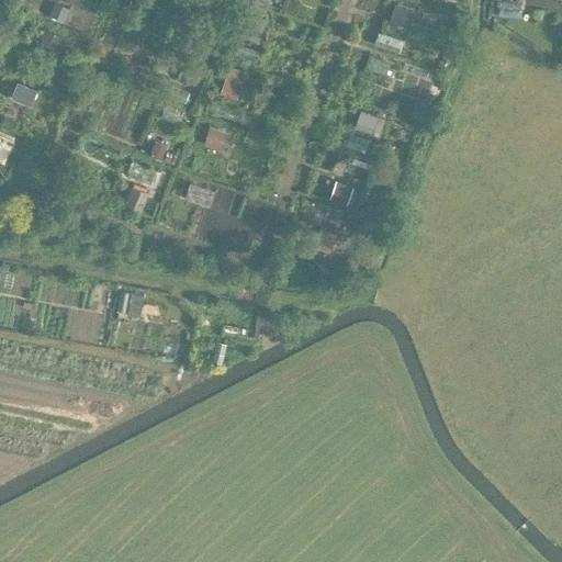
[(54,2),(48,15),(64,22),(69,9),(54,2)]
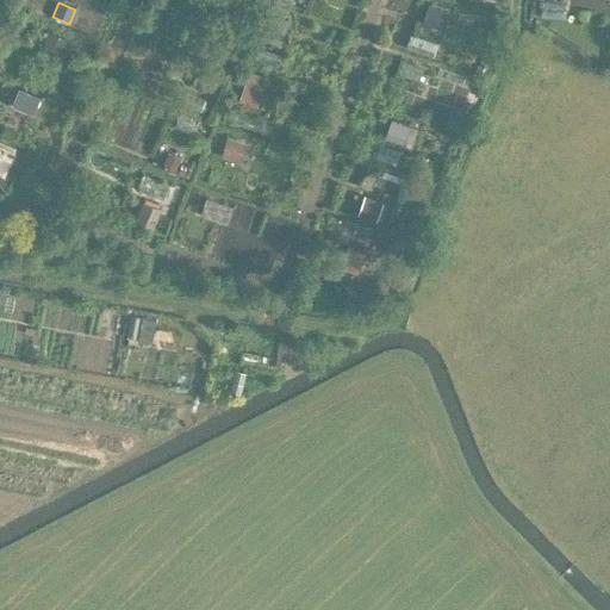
[(430,5),(423,27),(442,33),(449,11),(430,5)]
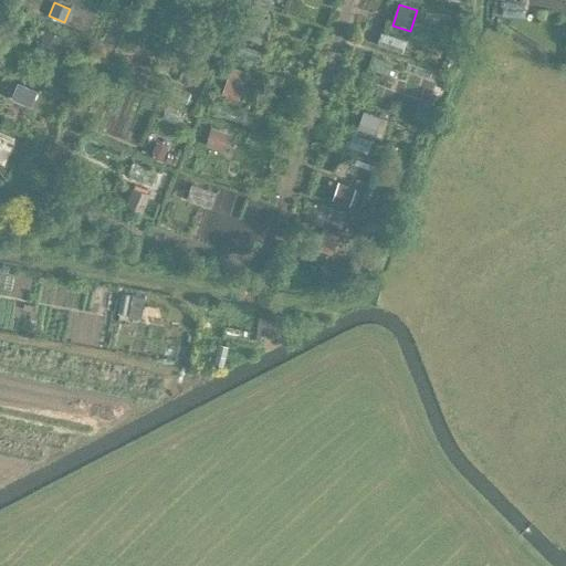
[(249,13),(241,33),(260,40),(268,20),(249,13)]
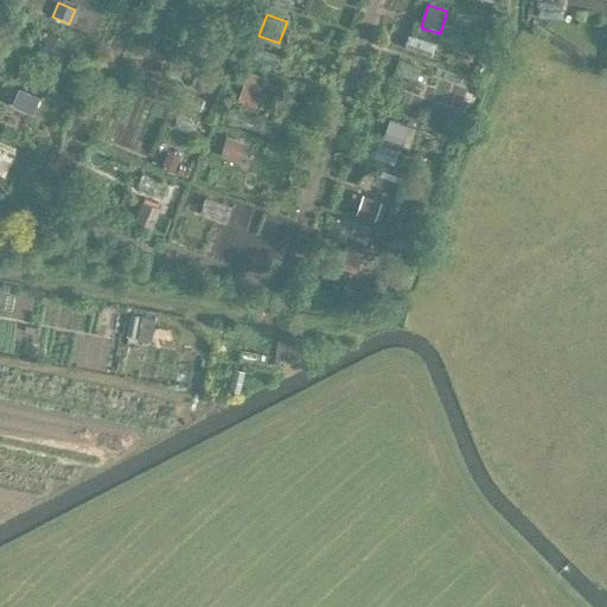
[(46,32),(39,50),(59,58),(66,39),(46,32)]
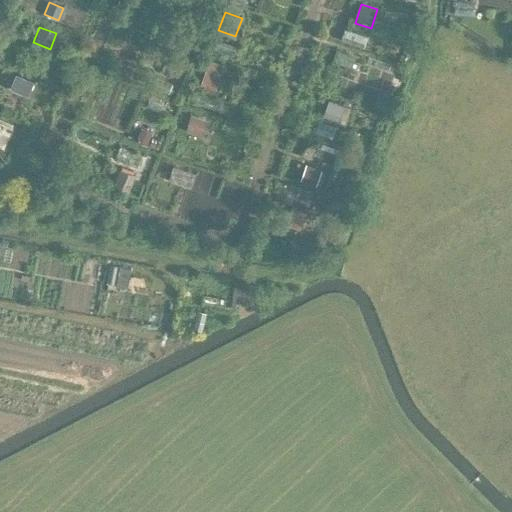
[(208,60),(200,84),(216,89),(224,66),(208,60)]
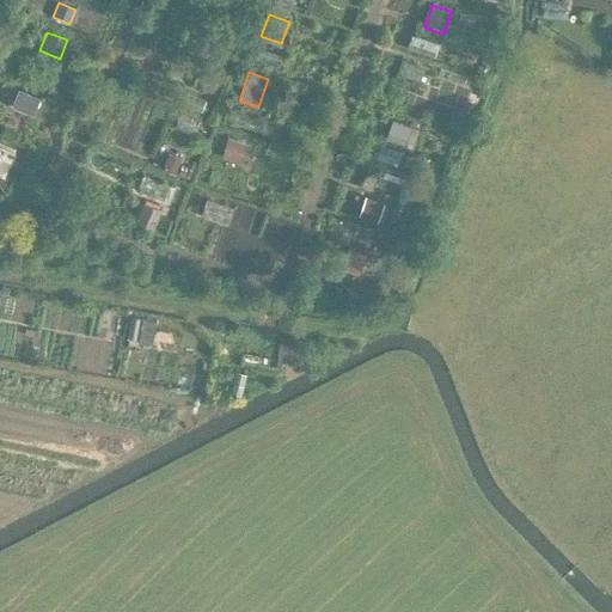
[(19,90),(12,106),(28,112),(35,97),(19,90)]
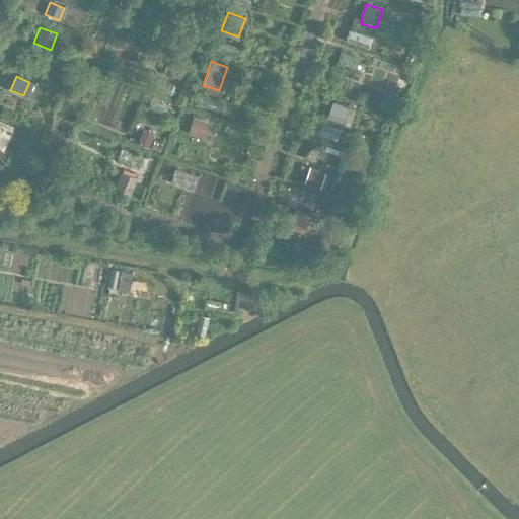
[(332,101),(327,116),(344,122),(349,108),(349,107),(332,101)]
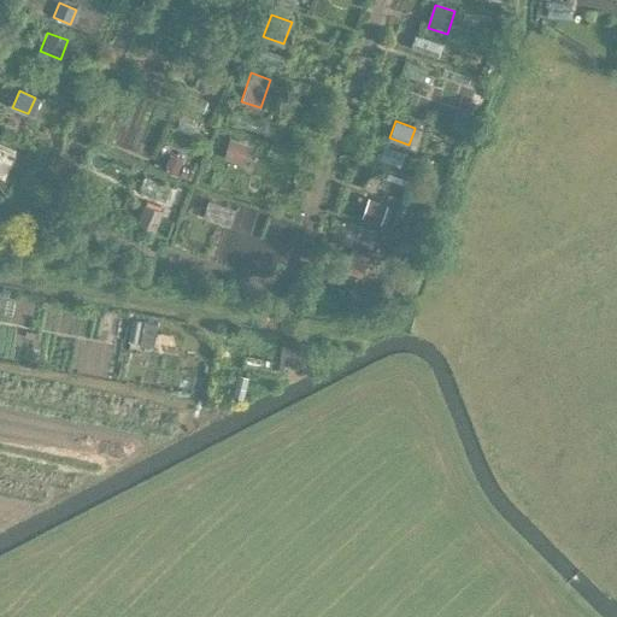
[(229,140),(223,157),(241,163),(247,146),(229,140)]
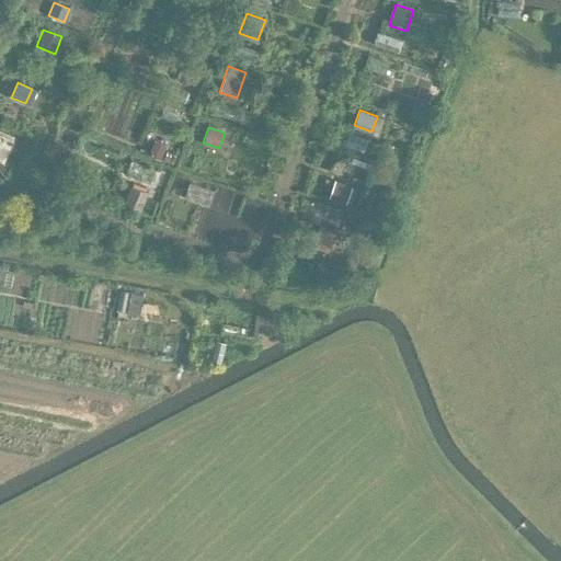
[(0,135),(0,161),(3,163),(13,141),(0,135)]
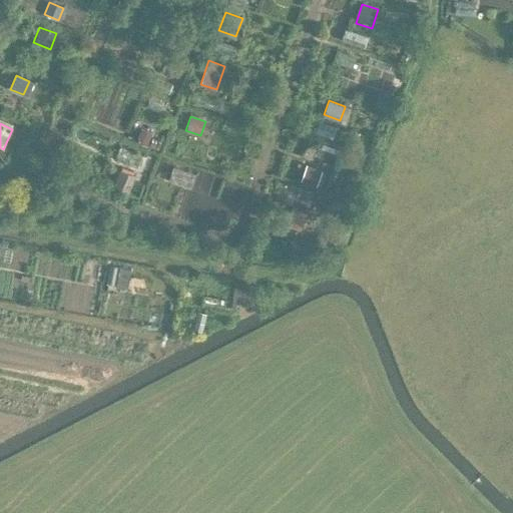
[(140,128),(135,141),(146,146),(151,133),(140,128)]
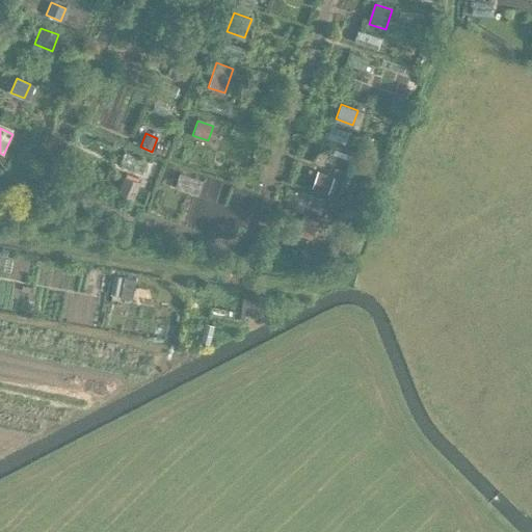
[(317,171),(311,188),(327,194),(334,178),(317,171)]
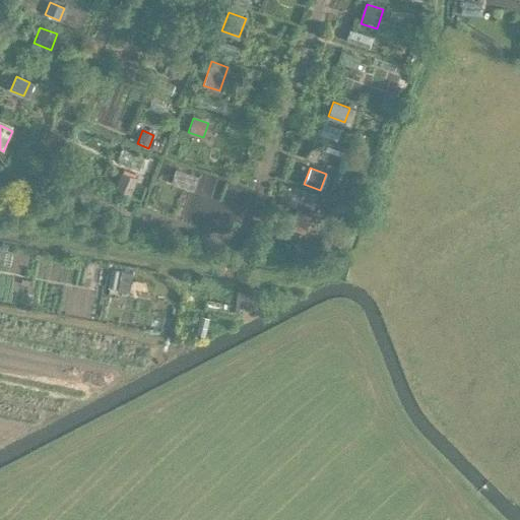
[(174,185),(196,190),(199,176),(177,171),(174,185)]
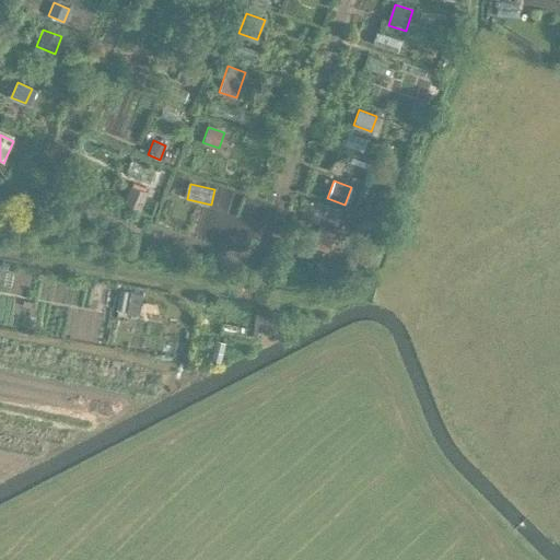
[(131,186),(123,206),(139,212),(148,193),(131,186)]
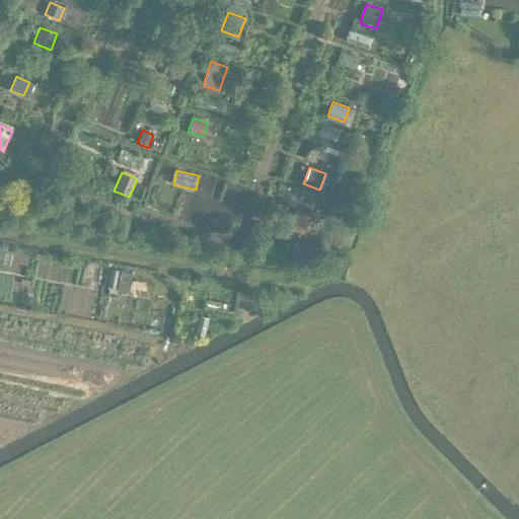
[(248,289),(246,301),(257,303),(260,290),(248,289)]
